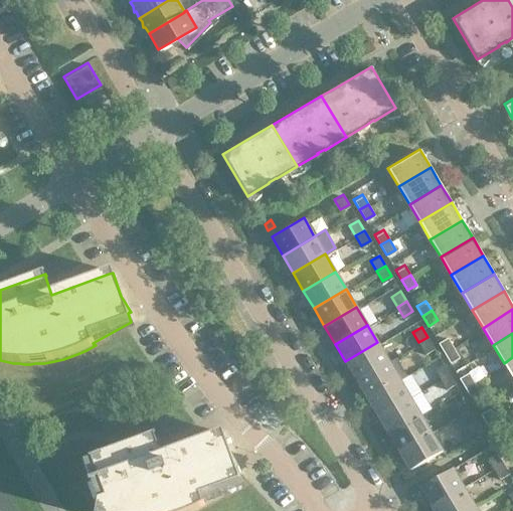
[(447,336),(438,341),(444,351),(453,346),(447,336)]
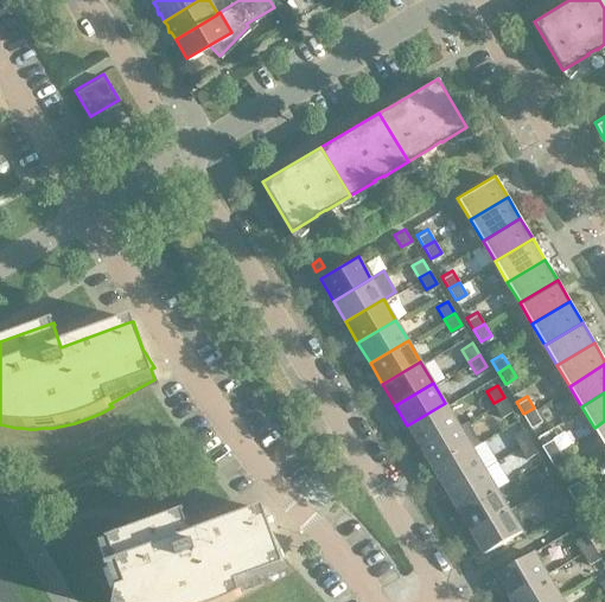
[(511,409),(504,397),(494,403),(501,415),(511,409)]
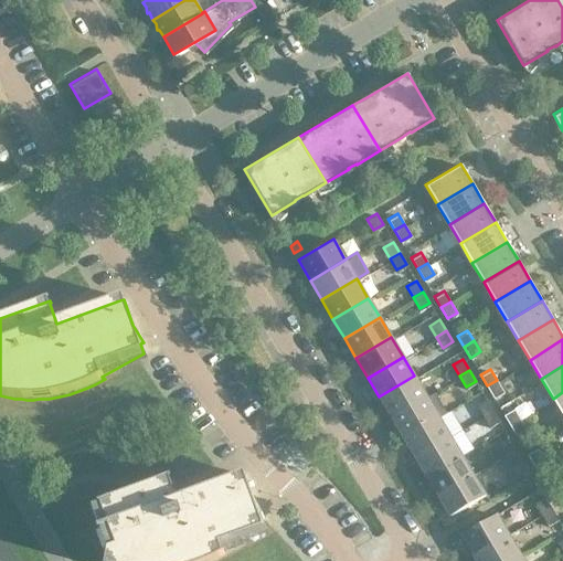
[(426,395),(414,376),(379,397),(391,416),(426,395)]
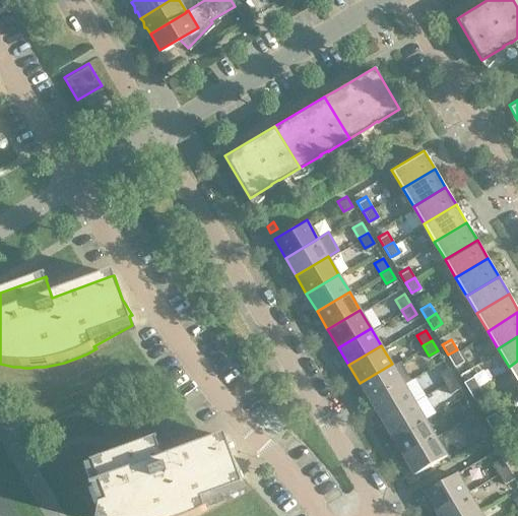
[(462,360),(457,349),(448,355),(453,365),(462,360)]
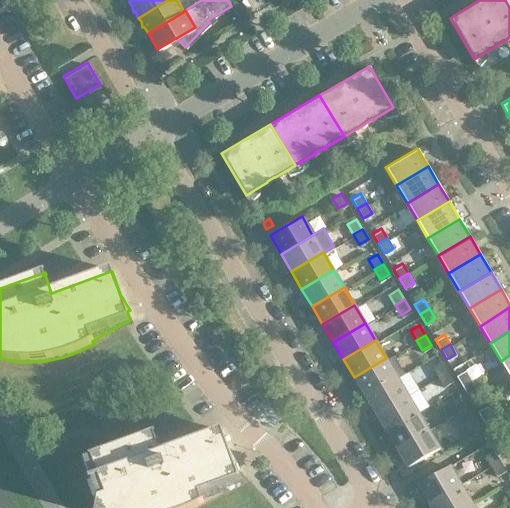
[(393,354),(386,358),(354,377),(364,394),(396,375),(403,371),(393,354)]
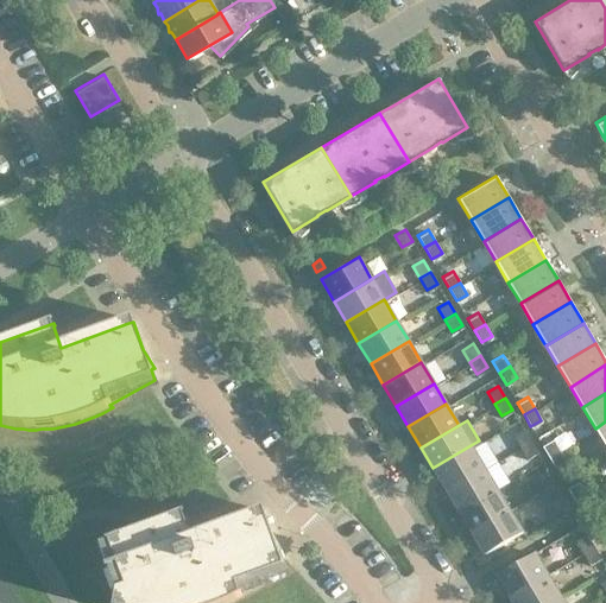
[(605,421),(595,429),(605,448),(605,421)]
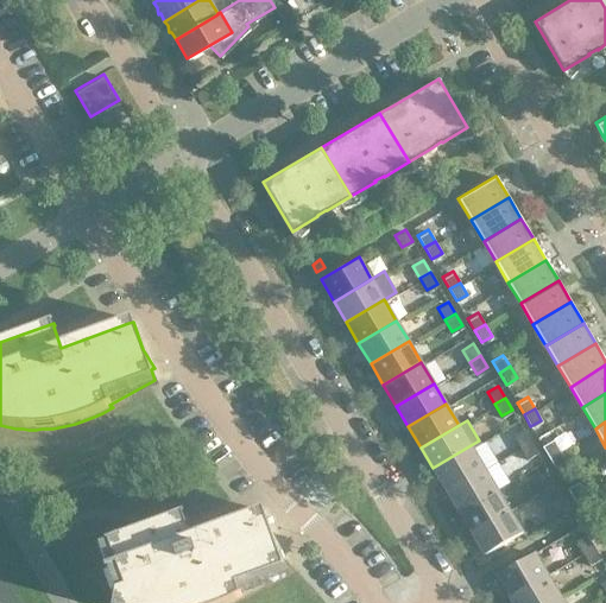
[(530,439),(523,427),(512,433),(519,445),(530,439)]
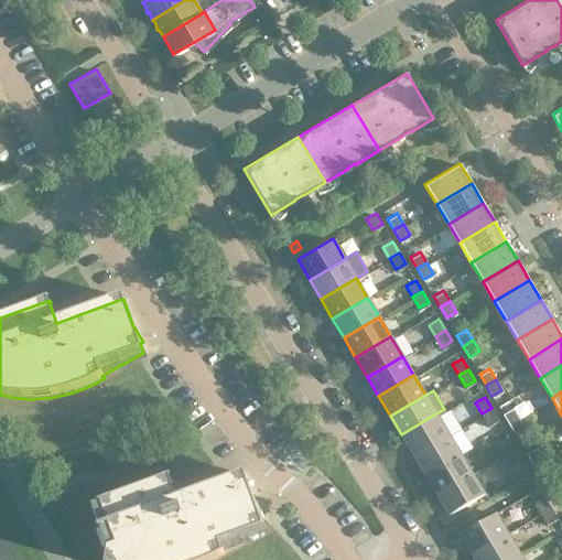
[(512,407),(503,412),(508,423),(518,418),(512,407)]
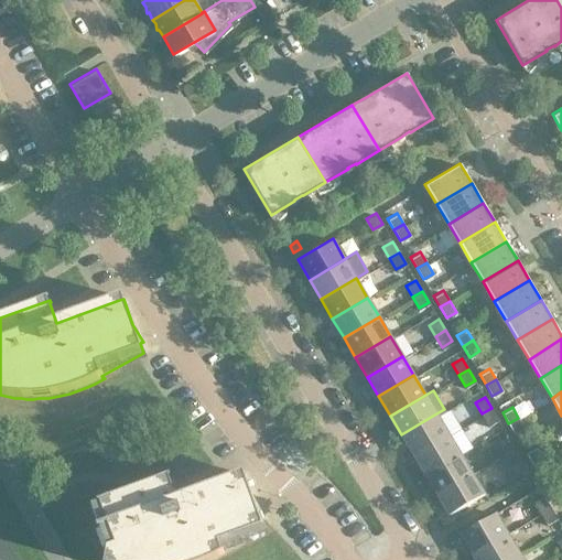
[(498,419),(492,408),(482,413),(488,424),(498,419)]
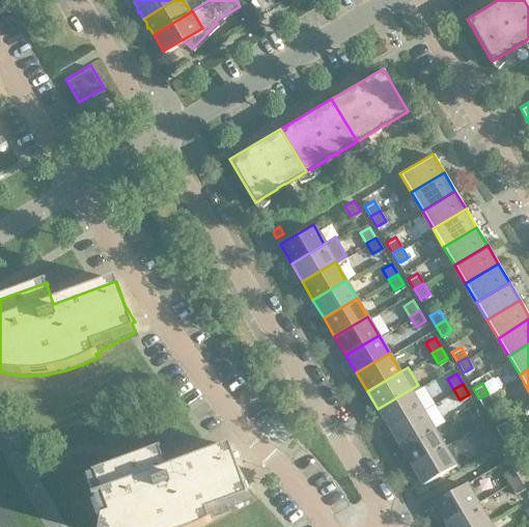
[(421,408),(411,389),(378,409),(389,427),(421,408)]
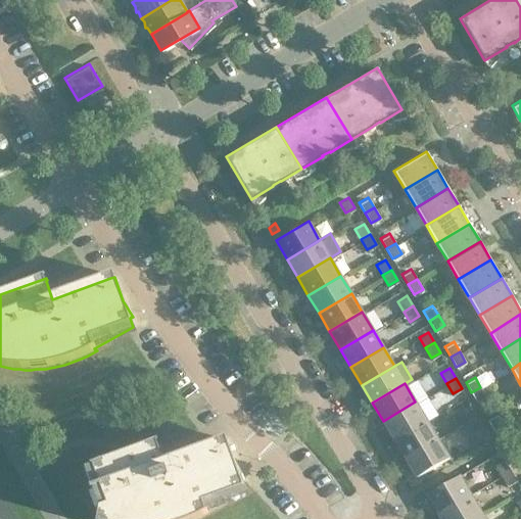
[(486,397),(480,387),(471,392),(477,403),(486,397)]
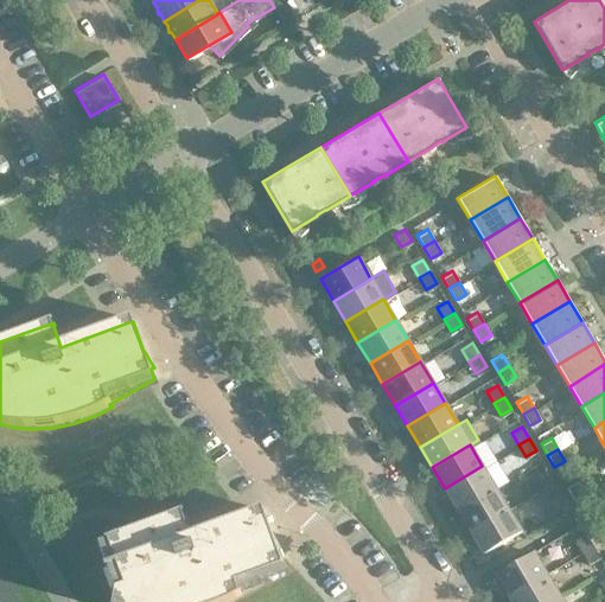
[(495,487),(482,466),(445,488),(457,510),(495,487)]
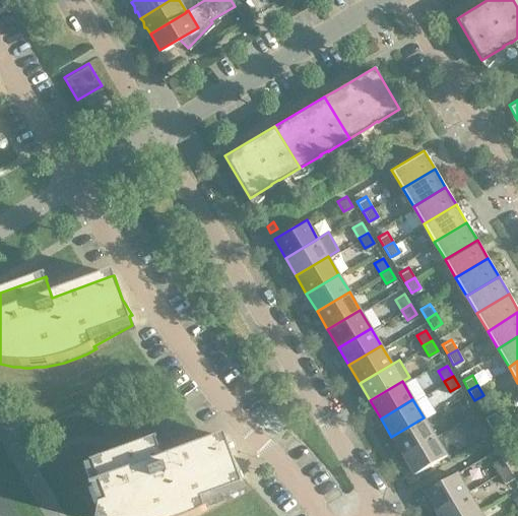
[(473,411),(468,401),(459,406),(464,416),(473,411)]
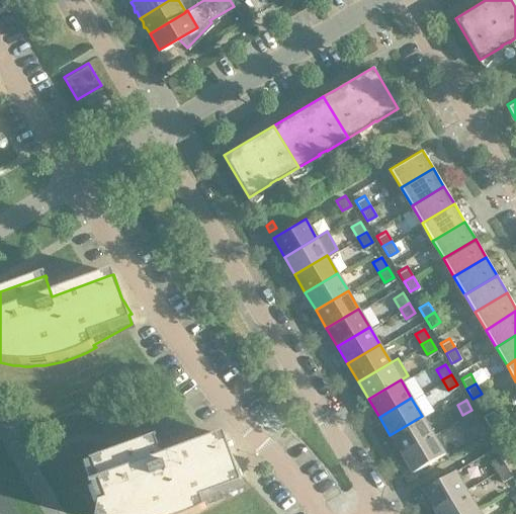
[(478,420),(471,410),(462,415),(468,425),(478,420)]
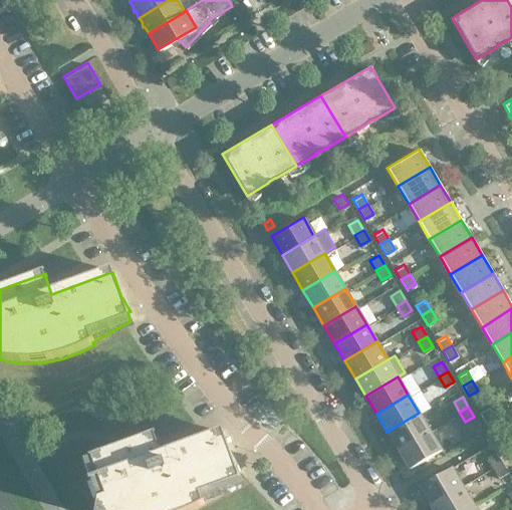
[(488,408),(479,413),(485,423),(494,418),(488,408)]
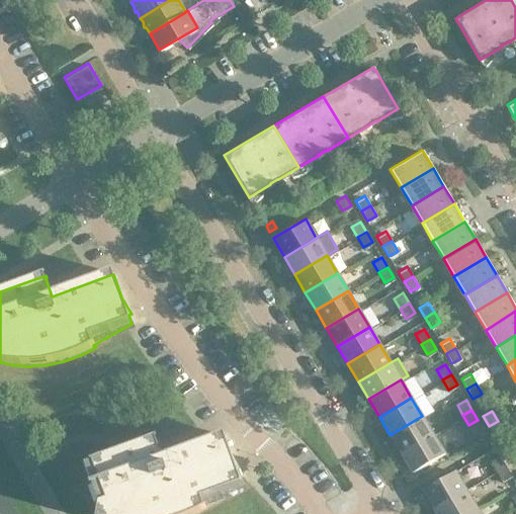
[(432,433),(422,416),(390,435),(400,452),(432,433)]
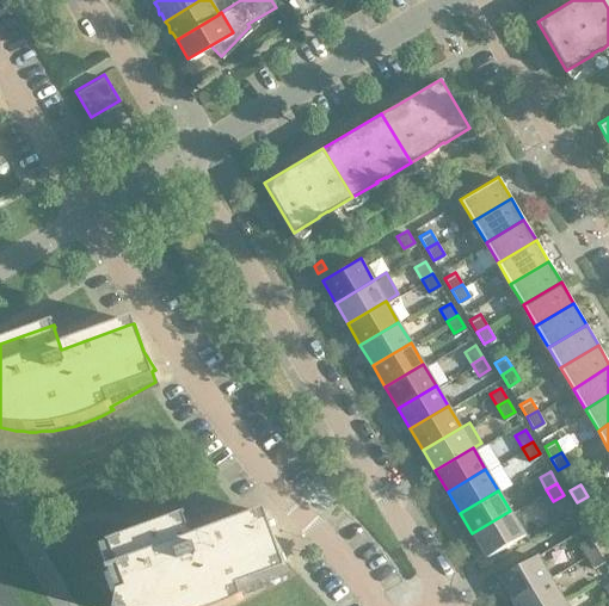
[(264,509),(259,511),(214,527),(191,536),(184,514),(185,513),(184,511),(155,521),(140,527),(106,540),(106,542),(100,544),(108,567),(106,567),(108,570),(118,566),(125,587),(117,591),(114,605),(221,605),(225,605),(234,600),(244,595),(243,594),(241,595),(240,593),(246,589),(285,568),(282,557),(283,556),(283,557),(285,556),(274,536),(264,509)]
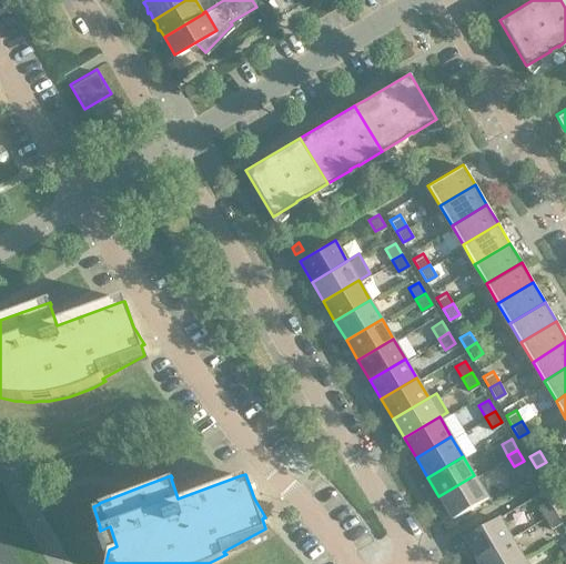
[(486,496),(474,475),(438,496),(451,517),(486,496)]
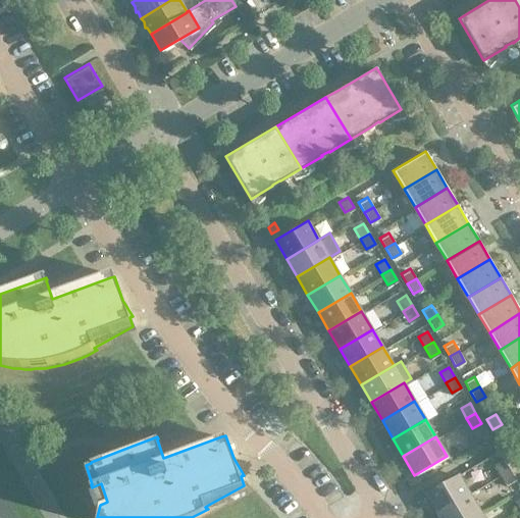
[(508,468),(503,458),(494,464),(499,473),(508,468)]
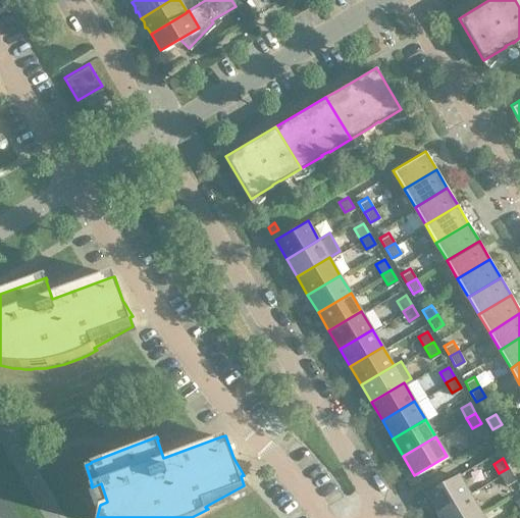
[(514,478),(508,468),(499,473),(505,483),(514,478)]
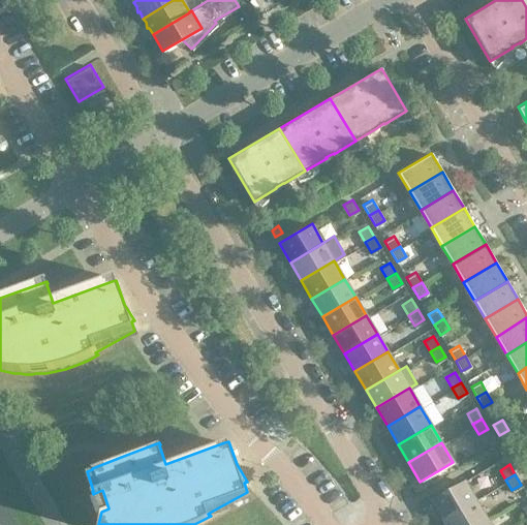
[(474,498),(463,480),(431,499),(441,518),(474,498)]
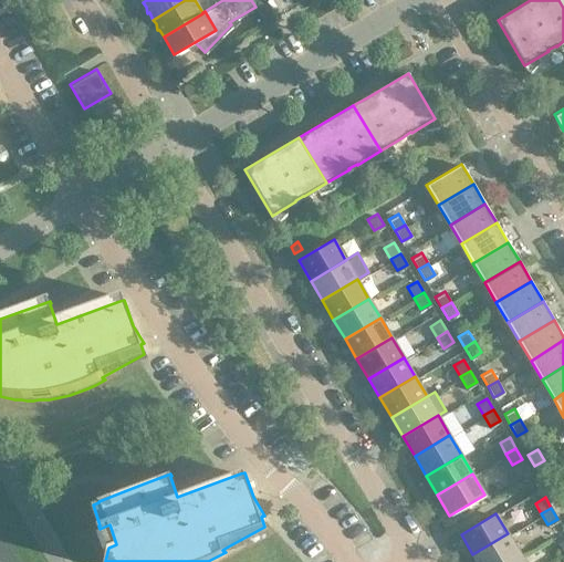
[(503,561),(520,553),(508,533),(472,554),(477,561),(503,561)]
